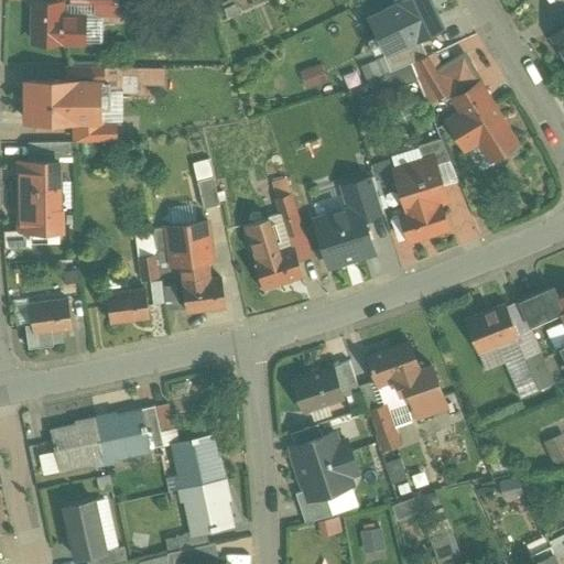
[(117,0),(95,0),(95,6),(94,6),(94,15),(117,15),(117,0)]
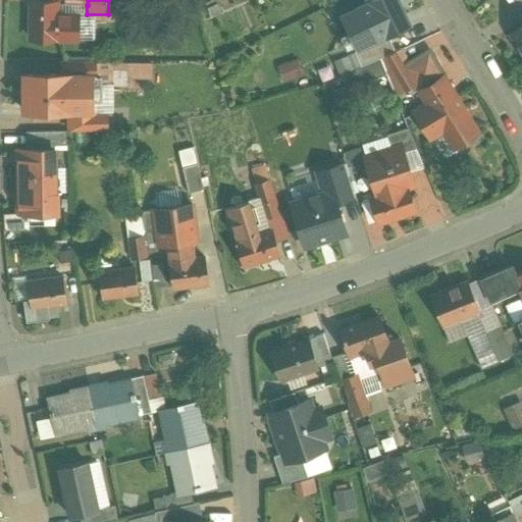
[(398,0),(373,0),(370,1),(371,2),(344,15),(352,34),(357,31),(363,45),(385,34),(386,35),(409,23),(398,0)]
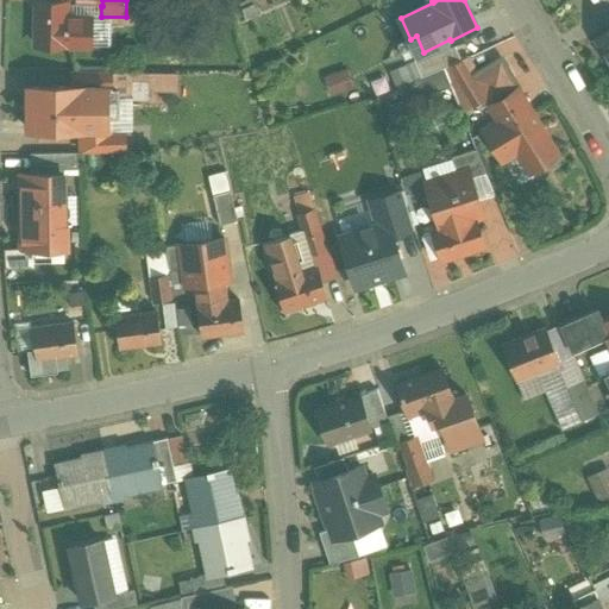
[(67,4),(35,2),(35,45),(66,46),(66,45),(90,46),(90,19),(66,18),(67,4)]
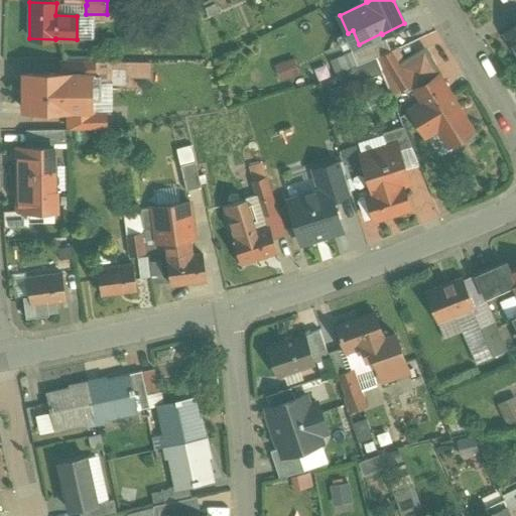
[(515,25),(504,33),(515,51),(515,25)]
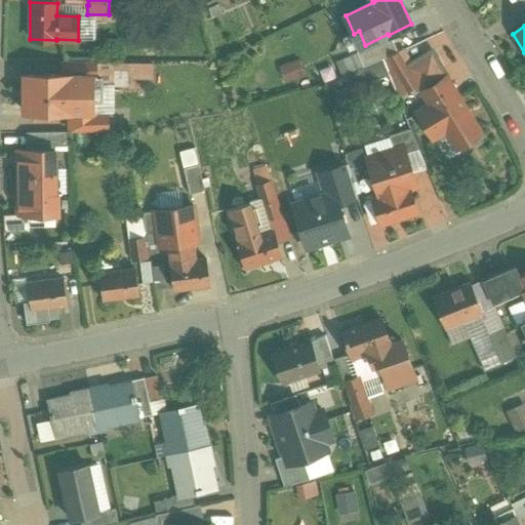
[(392,38),(357,53),(363,68),(382,58),(398,52),(392,38)]
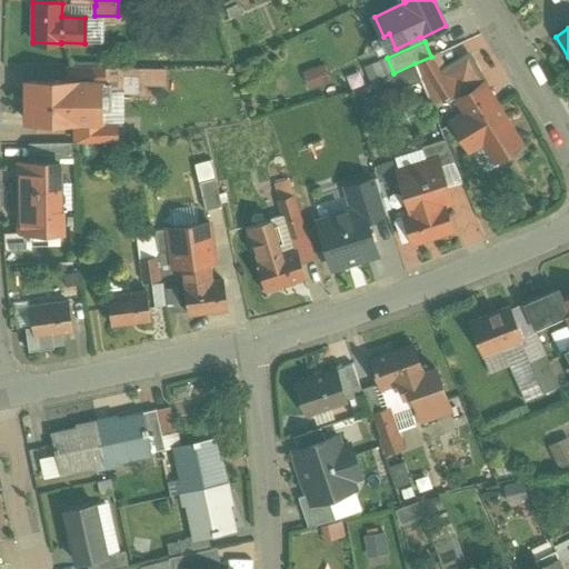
[(440,100),(427,78),(441,69),(442,72),(449,69),(439,53),(431,57),(415,63),(431,105),(440,100)]
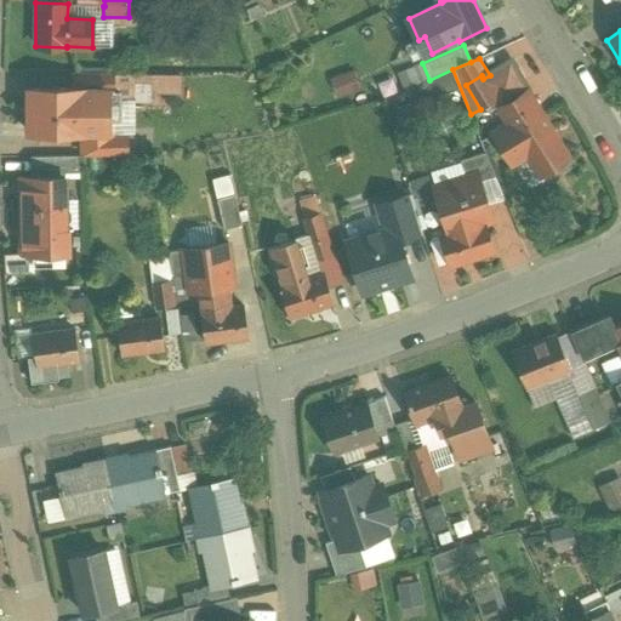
[(516,70),(511,62),(490,75),(483,79),(482,75),(466,85),(480,109),(485,106),(488,109),(493,110),(499,107),(500,108),(528,91),(523,83),(527,81),(519,69),(516,70)]
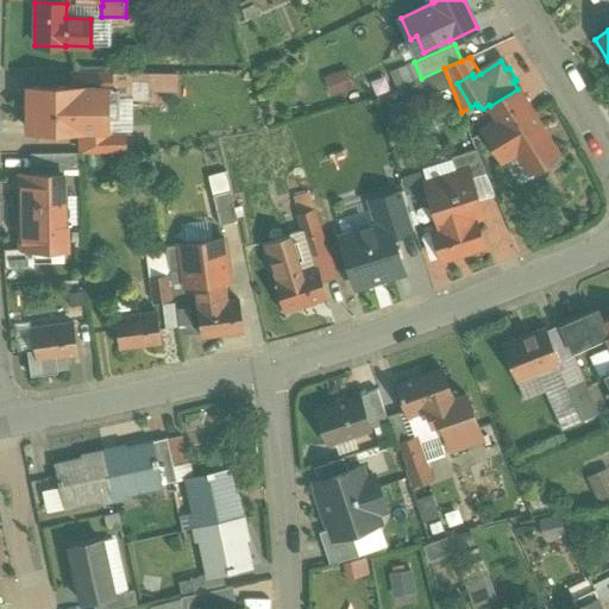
[(327,75),(332,95),(356,89),(351,69),(327,75)]
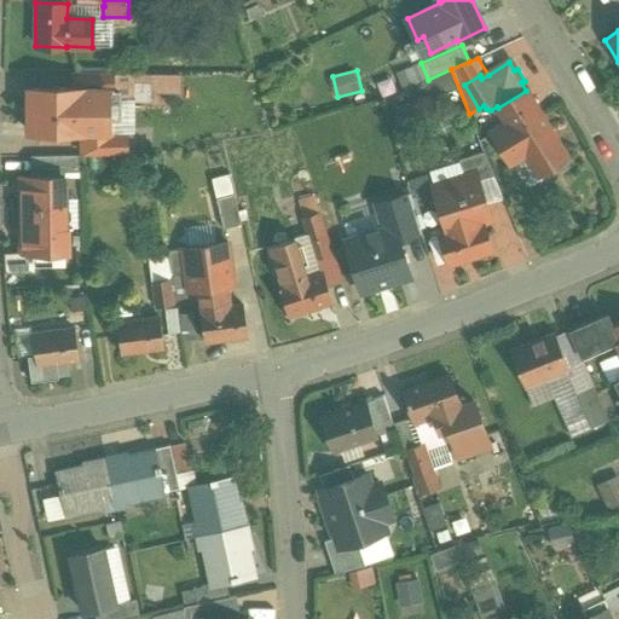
[(114,74),(74,74),(74,90),(73,91),(106,92),(113,92),(114,92),(114,82),(114,74)]
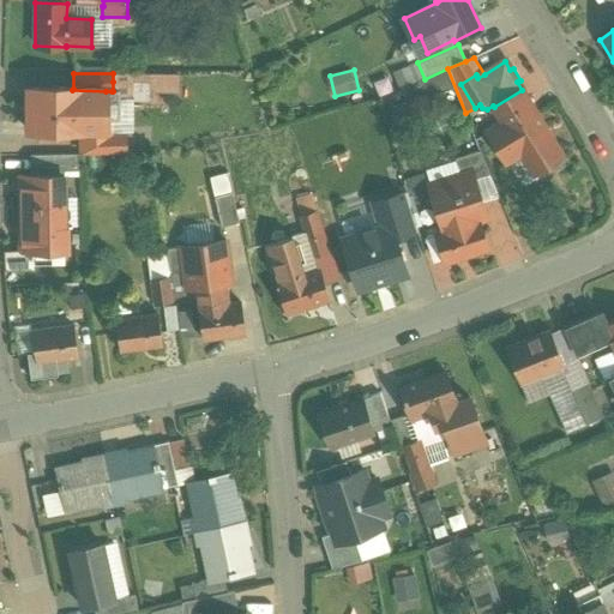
[(133,82),(113,82),(113,91),(112,91),(112,97),(133,98),(133,82)]
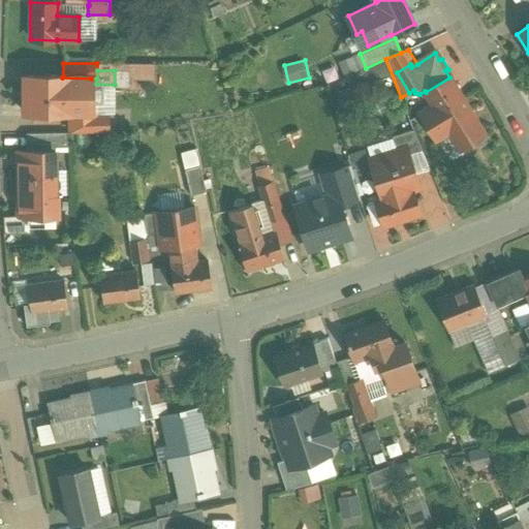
[(91,79),(62,78),(63,76),(25,75),(25,113),(30,113),(33,121),(50,121),(53,113),(95,113),(95,101),(91,101),(91,79)]
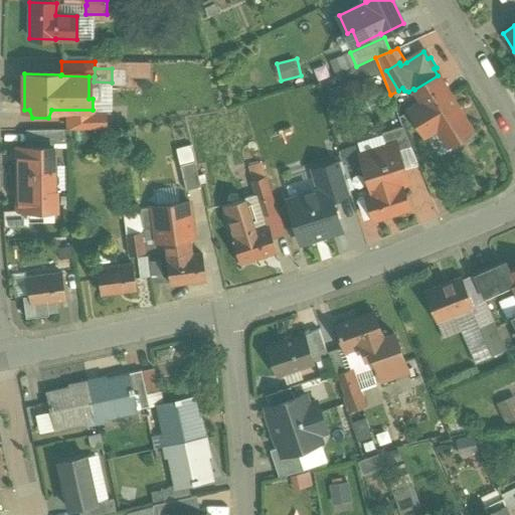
[(472,132),(438,75),(414,90),(421,103),(409,111),(424,137),(438,129),(449,146),(472,132)]
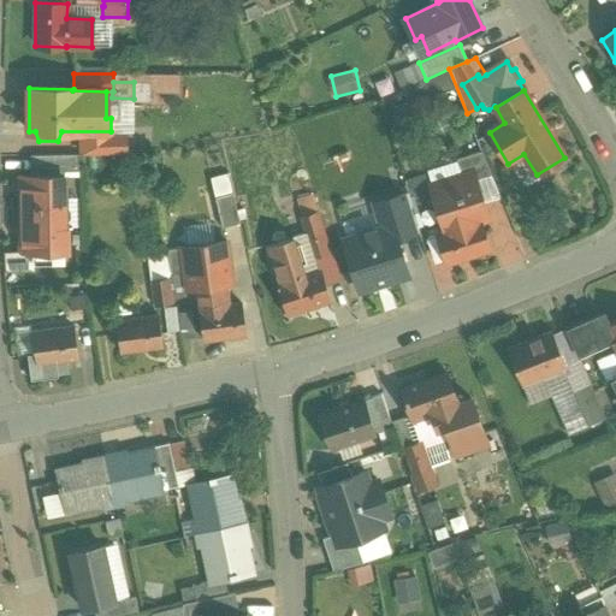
[(125,136),(82,136),(82,154),(125,153),(125,136)]
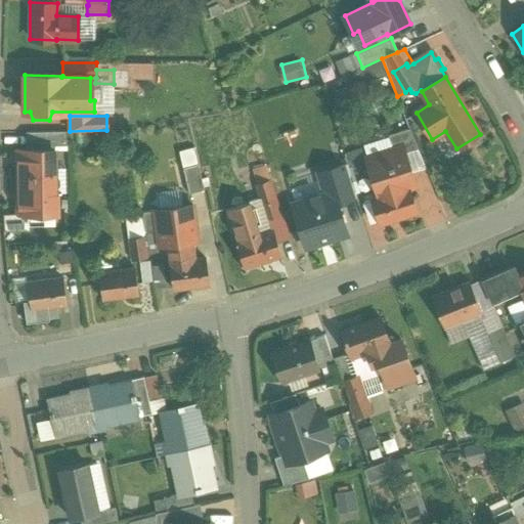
[(410,129),(388,136),(393,150),(402,147),(410,173),(426,168),(410,129)]
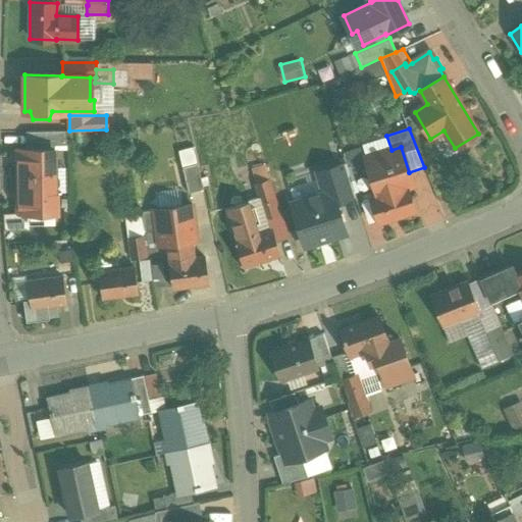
[(67,145),(66,131),(25,132),(27,150),(55,150),(55,146),(67,145)]
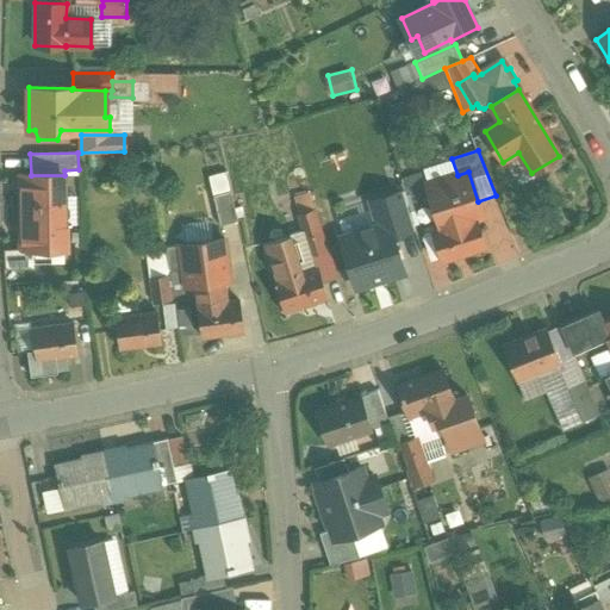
[(478,201),(468,172),(458,175),(447,179),(448,184),(429,190),(433,203),(431,206),(436,221),(440,223),(442,229),(474,219),(483,216),(478,201)]
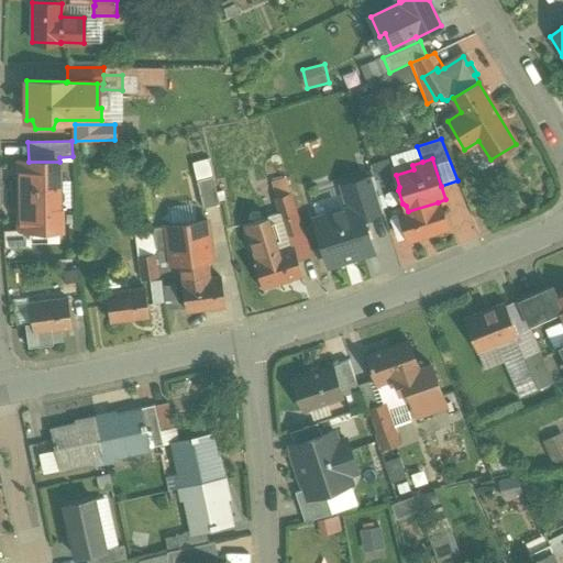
[(29,162),(20,163),(21,209),(62,208),(66,208),(66,207),(57,207),(57,188),(59,188),(59,162),(29,162)]
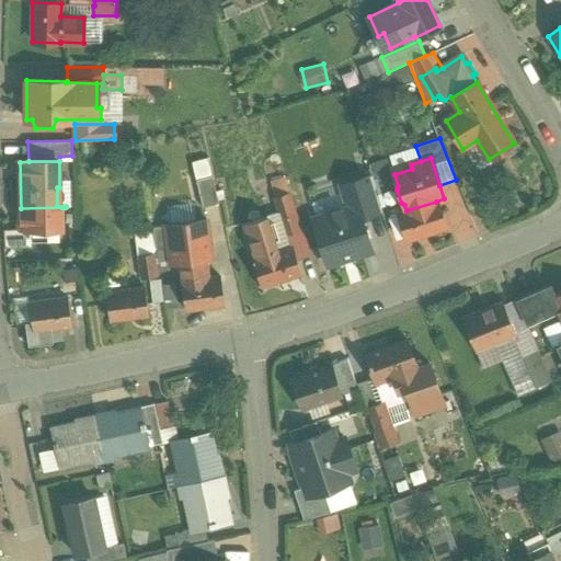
[(213,176),(196,181),(203,208),(219,204),(213,176)]
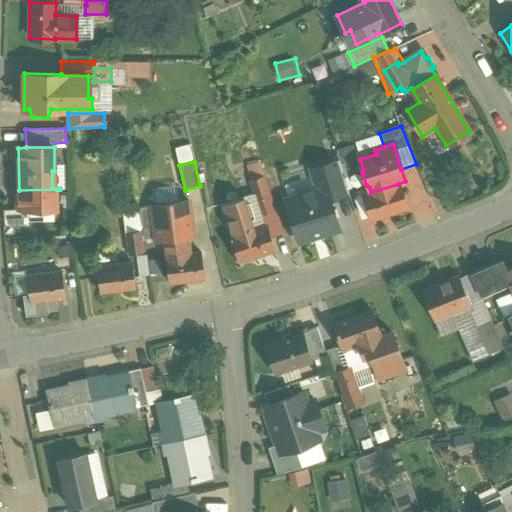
[(274,210),(260,164),(248,168),(252,180),(250,181),(261,215),(274,210)]
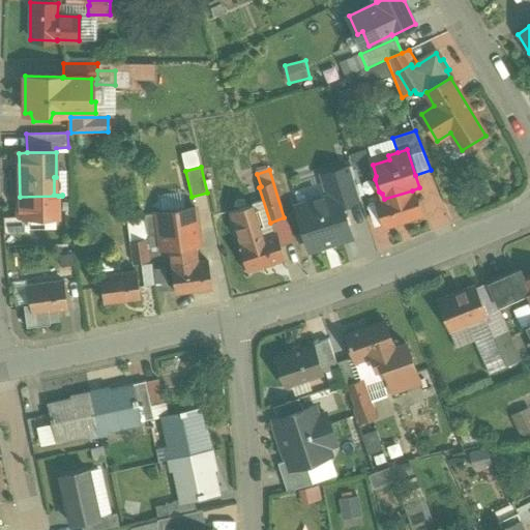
[(352,172),(336,177),(344,199),(359,195),(352,172)]
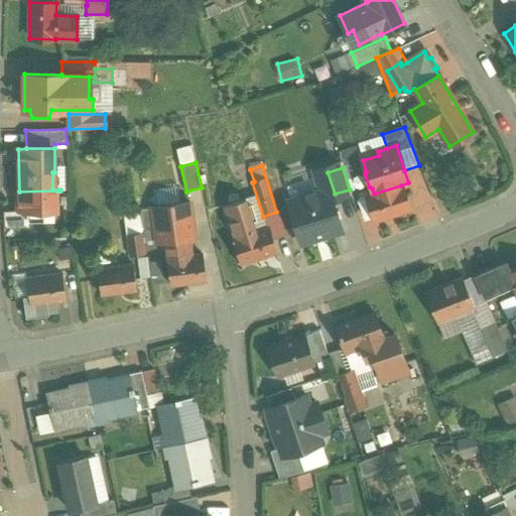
[(374,194),(358,199),(363,216),(372,214),(375,220),(409,210),(401,185),(374,194)]
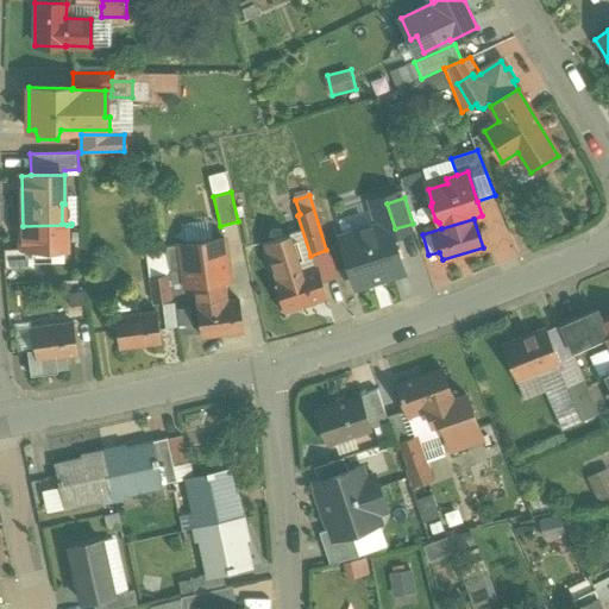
[(413,224),(395,228),(400,243),(402,242),(407,257),(424,252),(422,251),(413,223),(413,224)]
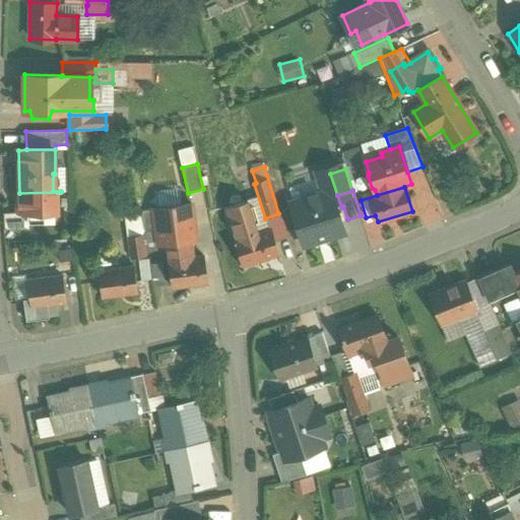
[(57,192),(19,193),(19,197),(17,199),(17,210),(19,212),(57,212),(57,192)]
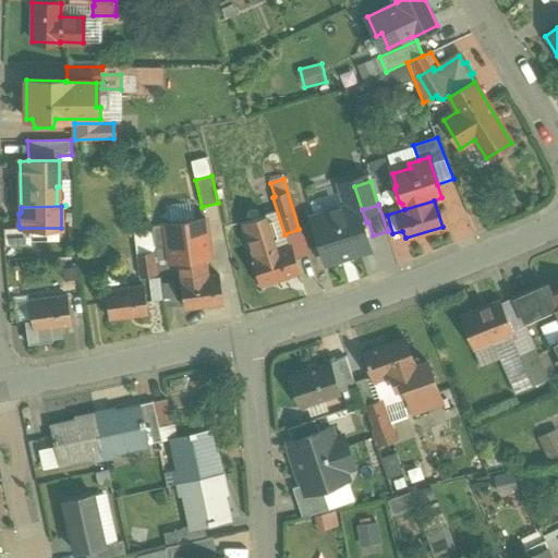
[(265,215),(243,222),(254,257),(253,258),(262,284),(299,273),(294,258),(290,246),(277,251),(265,215)]
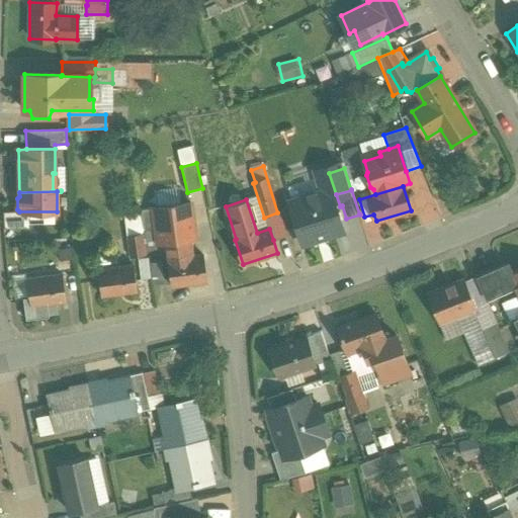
[(190,204),(153,209),(156,229),(158,244),(165,243),(168,261),(167,261),(171,286),(207,281),(203,256),(192,258),(189,239),(195,239),(190,204)]
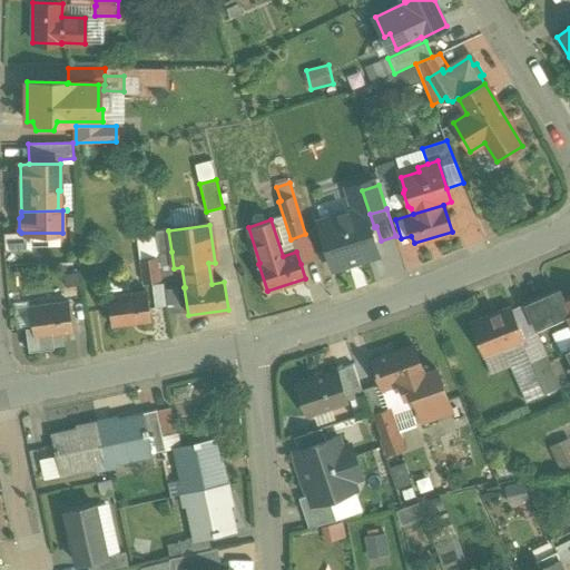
[(374,227),(337,238),(346,265),(384,253),(381,241),(376,226),(374,227)]
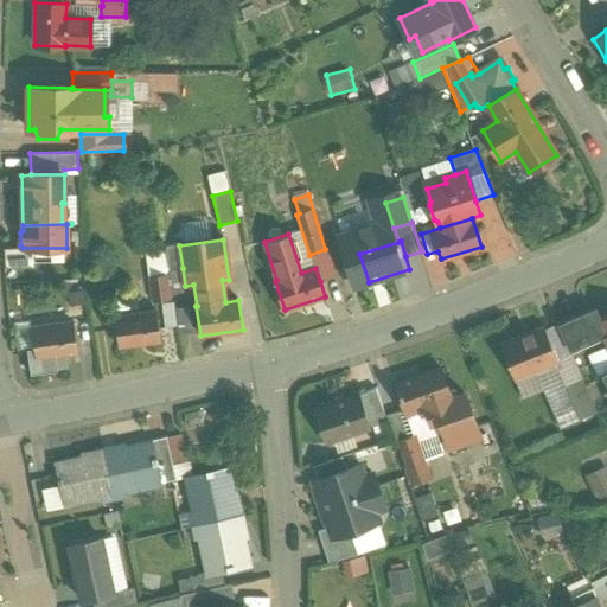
[(183,268),(179,246),(165,247),(168,269),(183,268)]
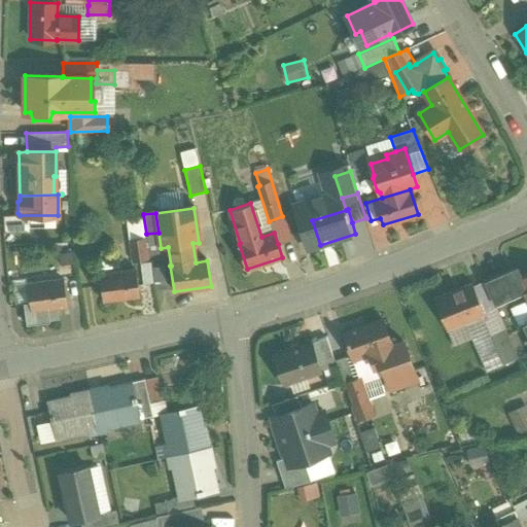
[(282,216),(269,221),(274,233),(278,244),(291,240),(284,216),(282,216)]
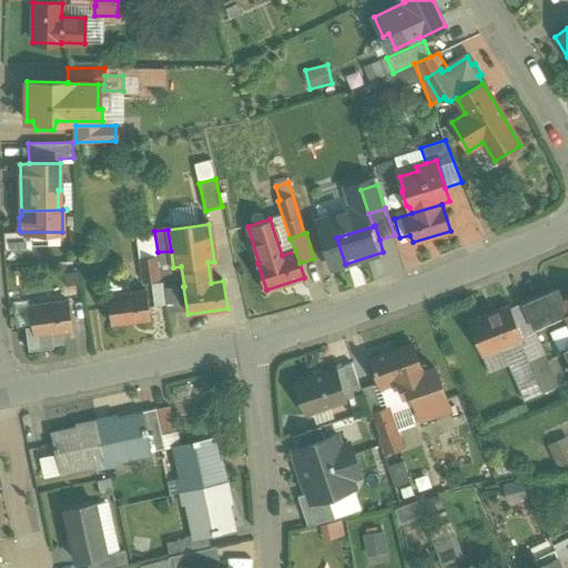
[(155,257),(140,260),(143,283),(159,281),(155,257)]
